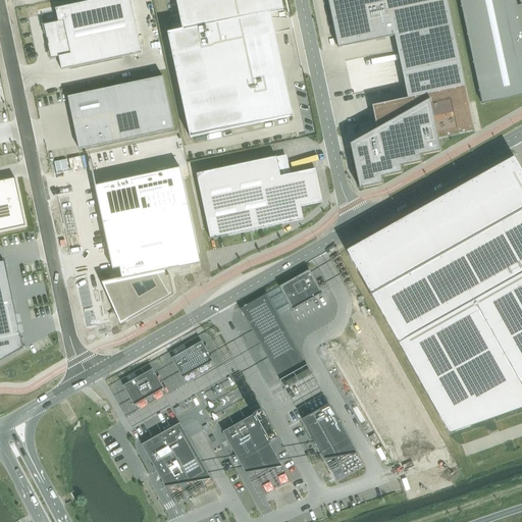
[(58,22),(44,25),(47,40),(48,40),(48,45),(51,59),(59,57),(61,70),(142,53),(129,0),(97,0),(55,9),(58,22)]
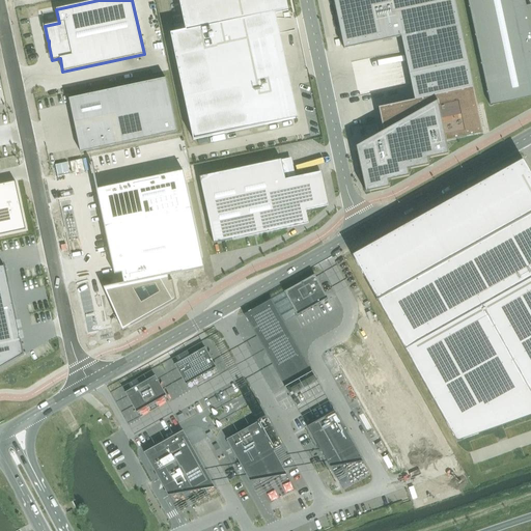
[(178,0),(186,30),(170,33),(193,140),(298,118),(298,116),(297,116),(279,32),(278,33),(274,14),(288,10),(286,0),(178,0)]
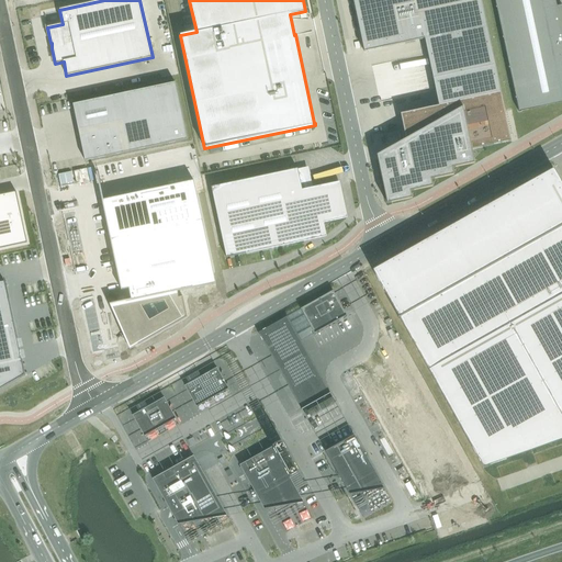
[(481,0),(352,0),(364,53),(425,40),(439,107),(401,114),(406,139),(377,156),(388,204),(413,199),(411,192),(434,187),(431,180),(454,176),(452,169),(475,164),(472,149),(512,142),(481,0)]
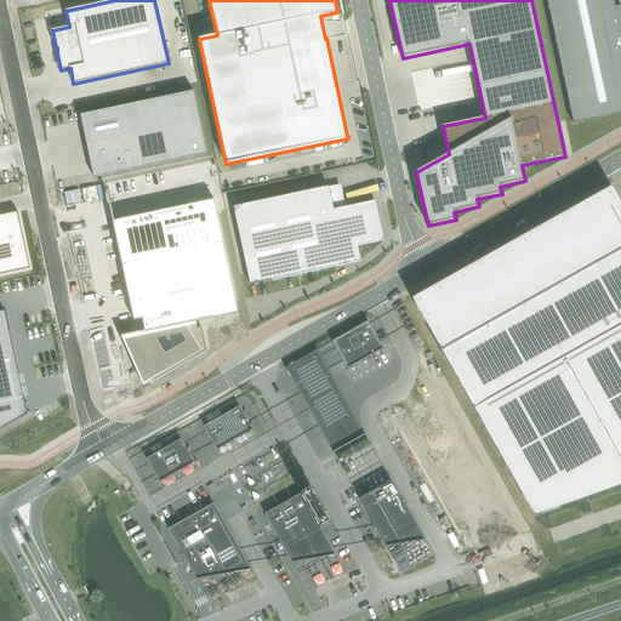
[(613,0),(546,0),(574,124),(576,124),(575,123),(620,112),(620,10),(620,9),(620,5),(615,7),(613,0)]
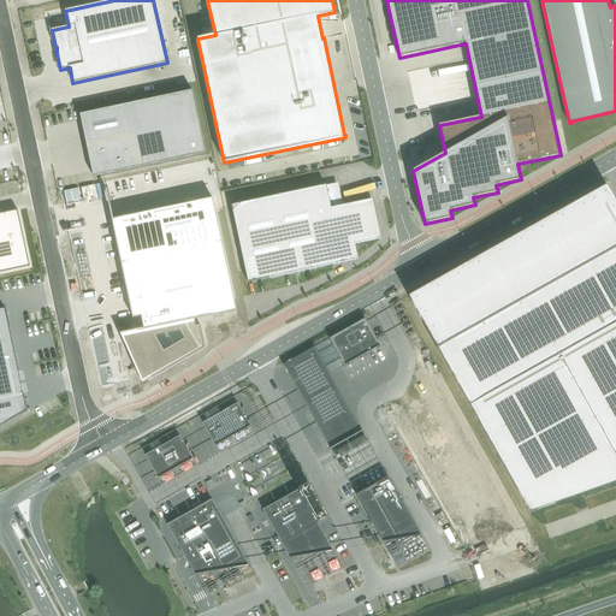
[(193,90),(81,114),(94,177),(206,153),(193,90)]
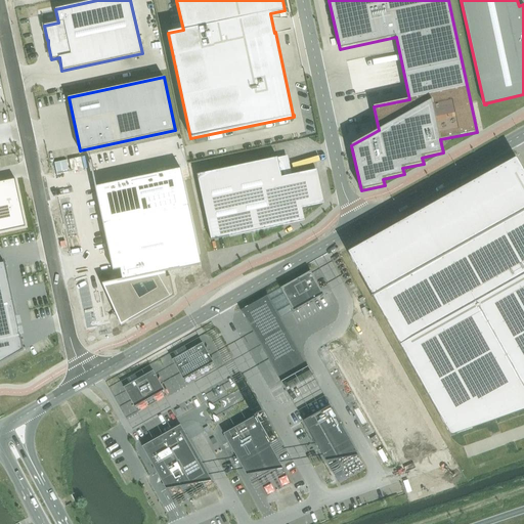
[(349,139),(353,137),(354,139),(370,133),(367,125),(347,132),(349,139)]
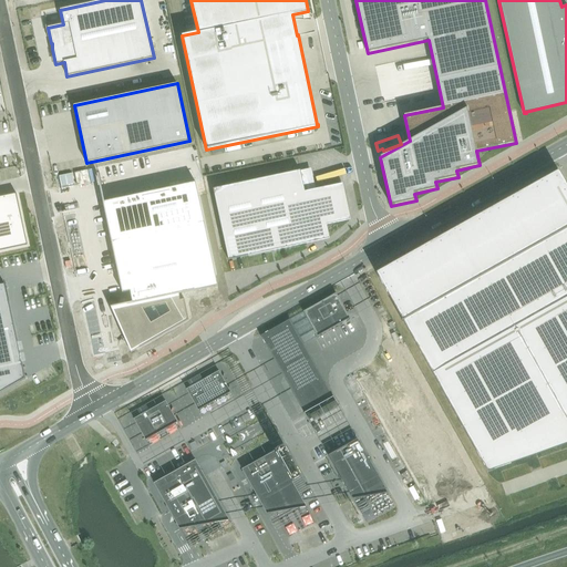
[(300,171),(213,189),(228,260),(329,238),(327,225),(350,220),(342,184),(305,192),(300,171)]
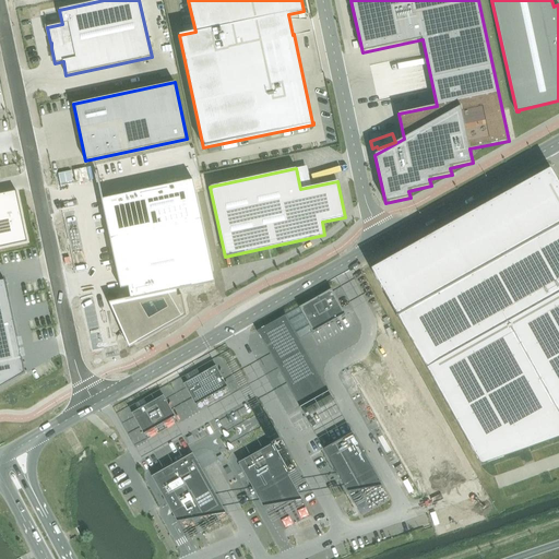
[(558,183),(550,168),(371,269),(397,317),(480,465),(525,450),(558,437),(558,183)]
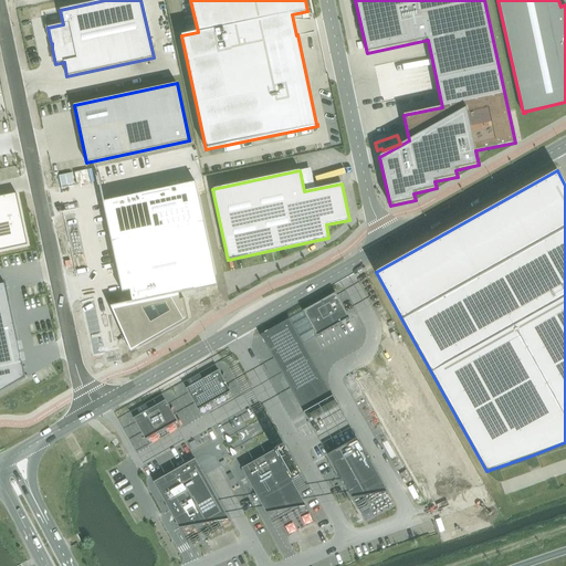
[(103,197),(102,197),(104,208),(109,230),(108,230),(111,240),(111,242),(112,241),(122,289),(121,289),(122,293),(129,291),(132,302),(126,303),(126,304),(115,306),(129,331),(133,328),(136,334),(133,336),(139,347),(156,338),(188,320),(184,299),(180,300),(179,294),(217,286),(203,221),(196,182),(104,202),(103,197)]
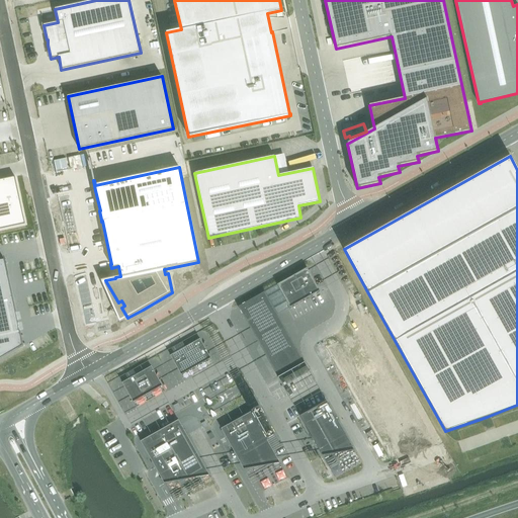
[(15,177),(0,180),(0,229),(24,224),(15,177)]
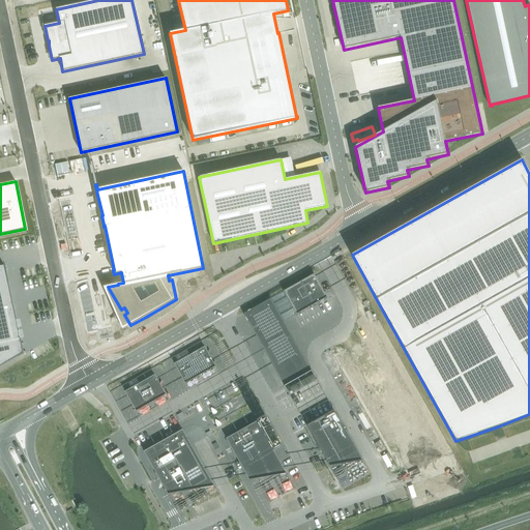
[(4,266),(0,266),(0,366),(18,357),(24,354),(23,350),(23,351),(21,345),(22,345),(21,340),(20,340),(4,266)]
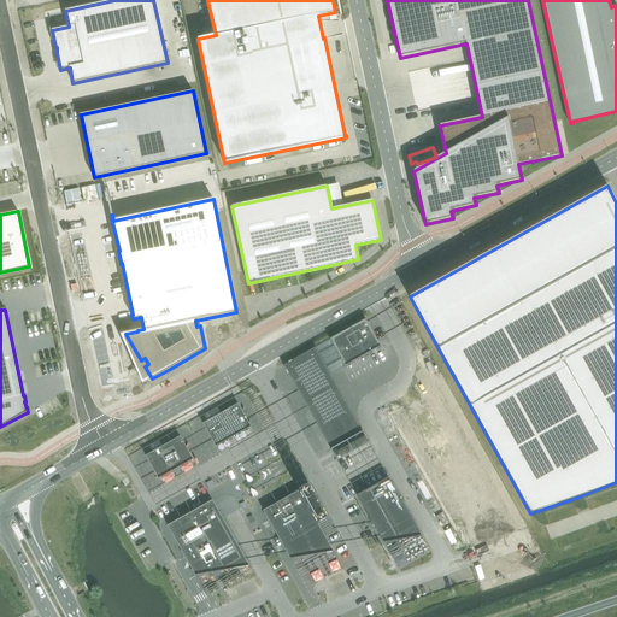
[(380,346),(365,321),(330,340),(345,366),(380,346)]
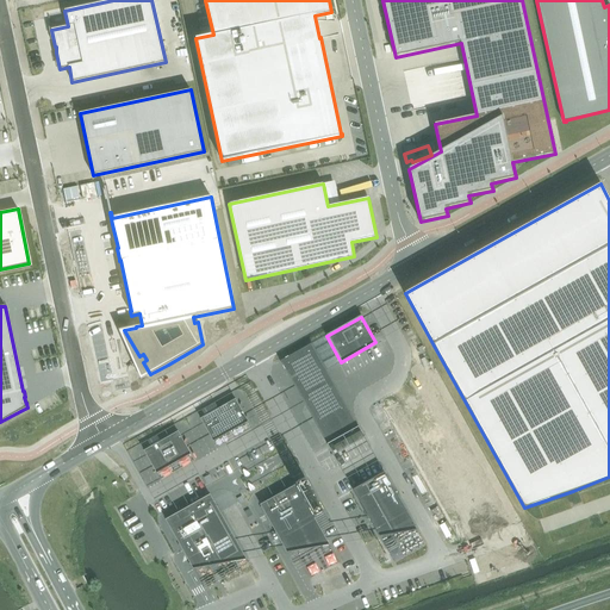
[(312,348),(280,366),(323,444),(355,427),(312,348)]
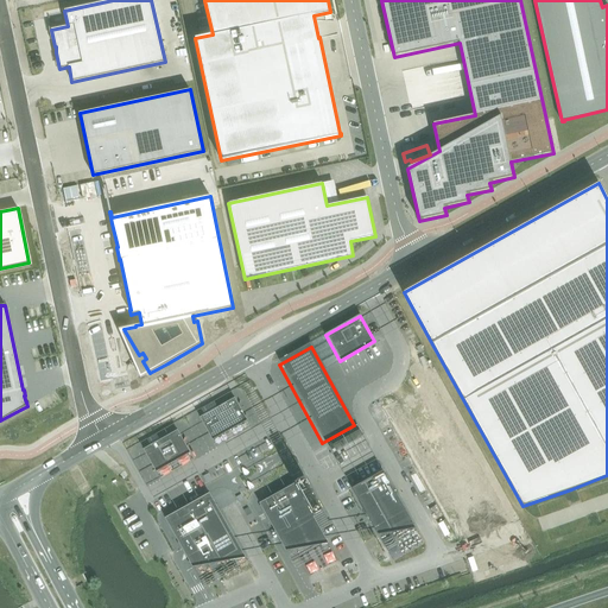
[(417,392),(386,409),(450,523),(506,513),(455,423),(450,425),(445,416),(434,422),(417,392)]
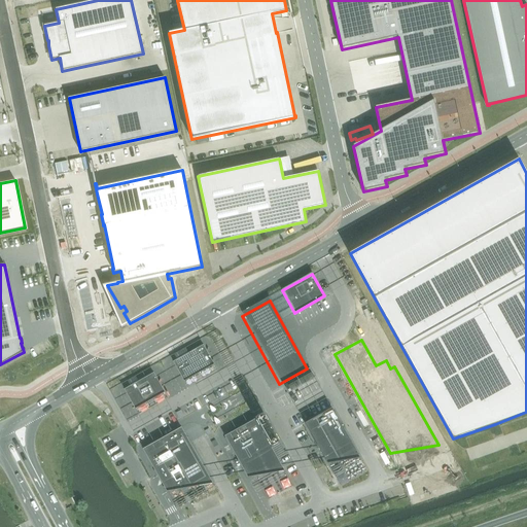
[(191,356),(189,353),(177,360),(179,362),(175,365),(183,381),(213,364),(205,349),(191,356)]
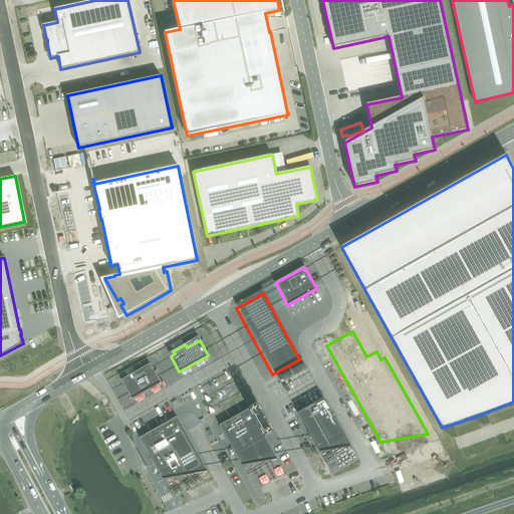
[(143,367),(126,377),(127,380),(122,383),(132,399),(160,382),(151,367),(145,370),(143,367)]
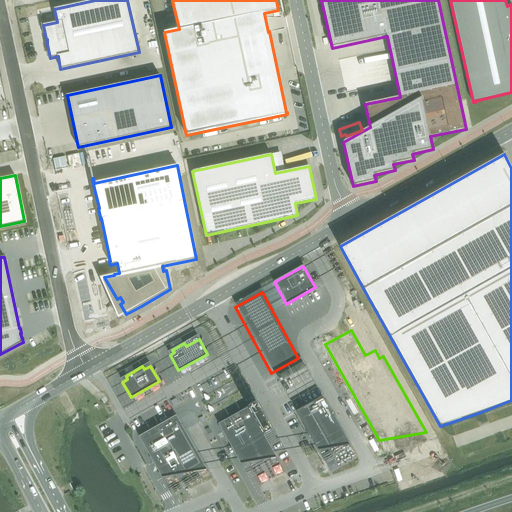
[(322,397),(297,412),(318,450),(319,450),(349,445),(322,397)]
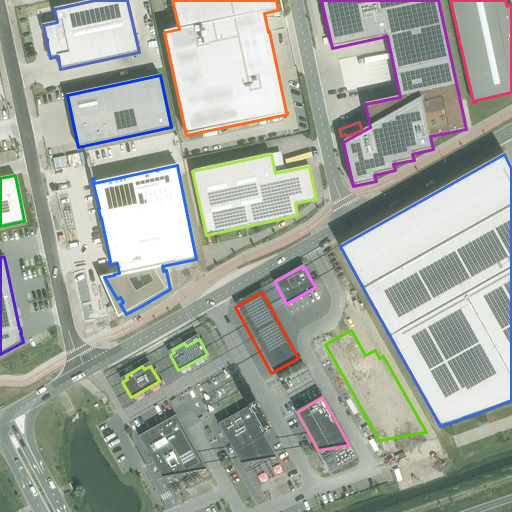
[(223,425),(220,426),(222,430),(225,429),(234,444),(231,446),(236,454),(239,453),(245,463),(248,462),(275,458),(276,457),(248,408),(222,422),(223,425)]
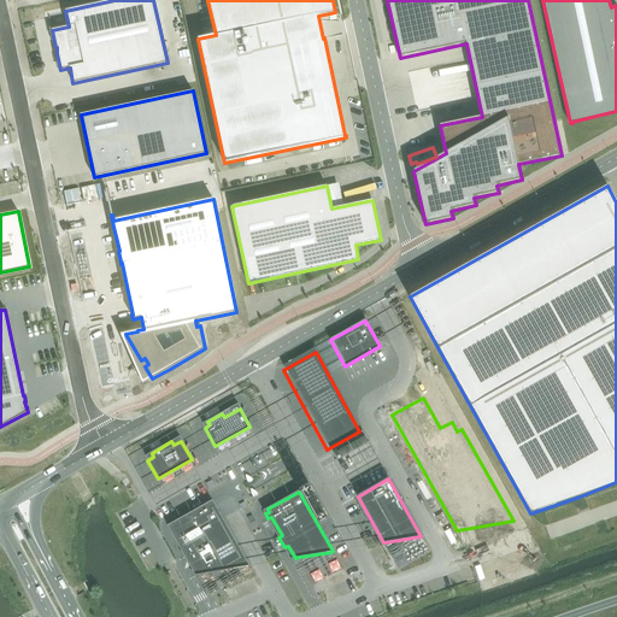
[(248,565),(213,504),(188,517),(187,515),(169,524),(183,550),(181,551),(194,575),(248,565)]
